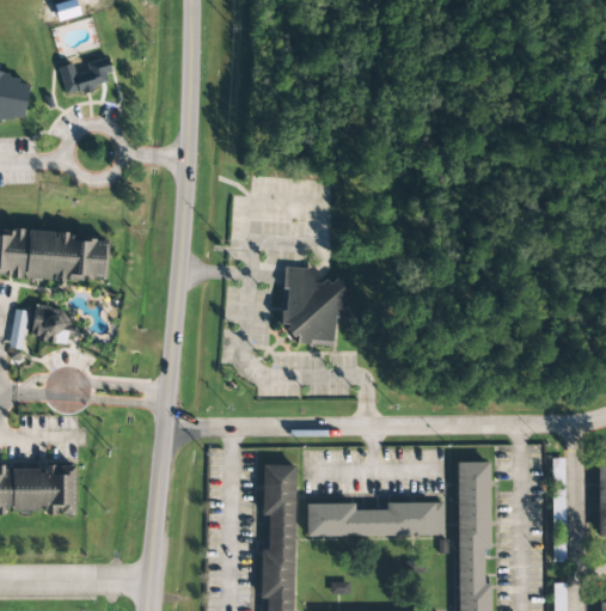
[(66,91),(114,84),(109,56),(89,60),(90,69),(79,71),(77,62),(62,65),(66,91)]
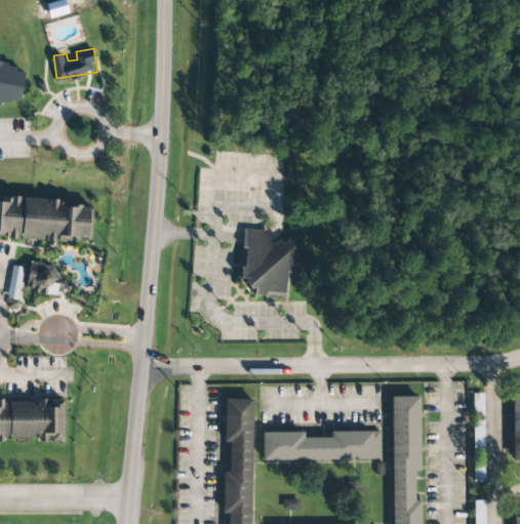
[(27,64),(0,59),(0,99),(22,103),(27,64)]
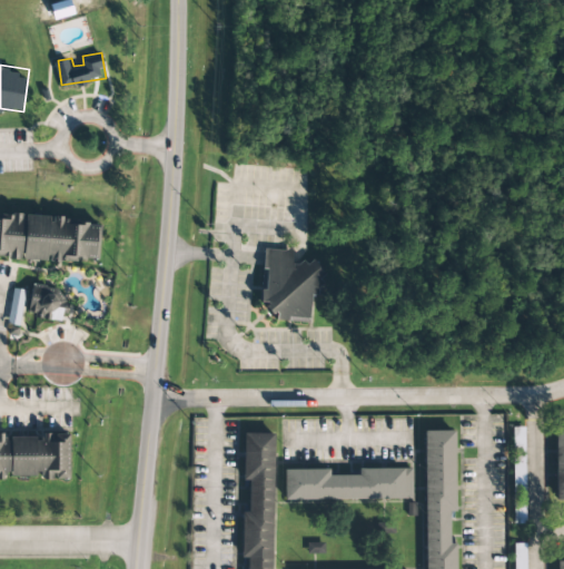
[(100,216),(0,214),(0,255),(99,258),(100,216)]
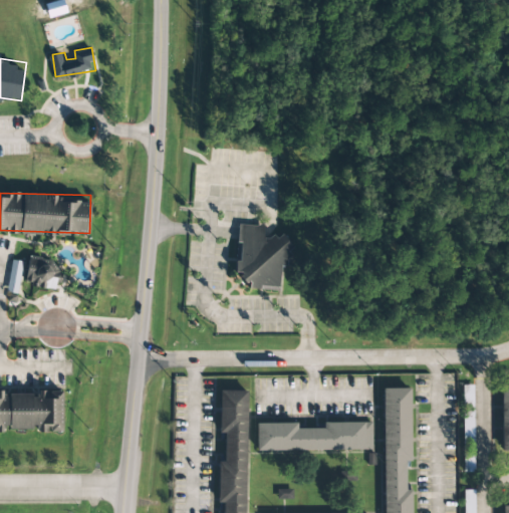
[(281,288),(283,263),(289,264),(291,238),(255,236),(256,225),(240,224),(237,280),(249,281),(248,286),(281,288)]
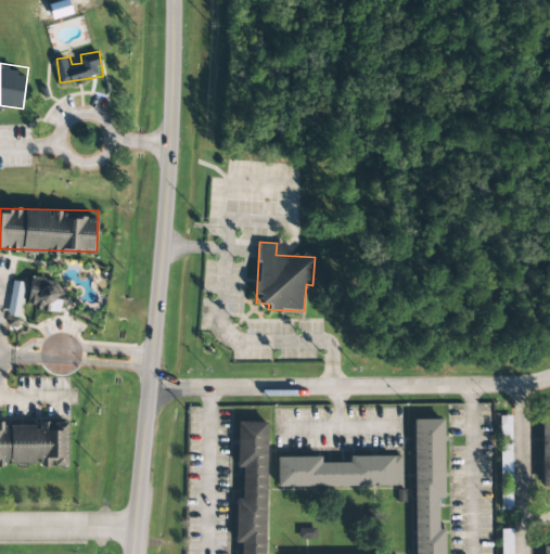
[(30,309),(65,309),(65,279),(30,279),(30,309)]
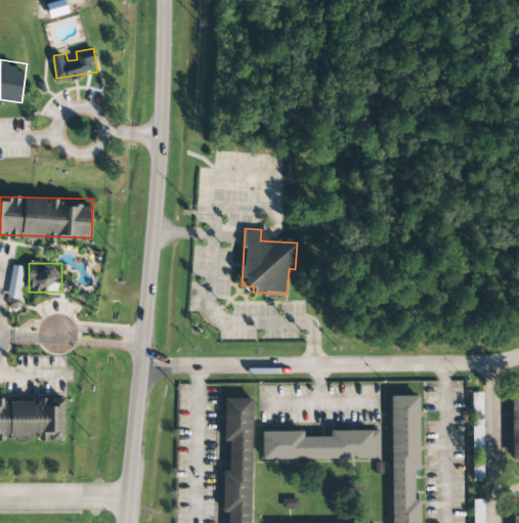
[(24,299),(27,266),(15,264),(11,298),(24,299)]
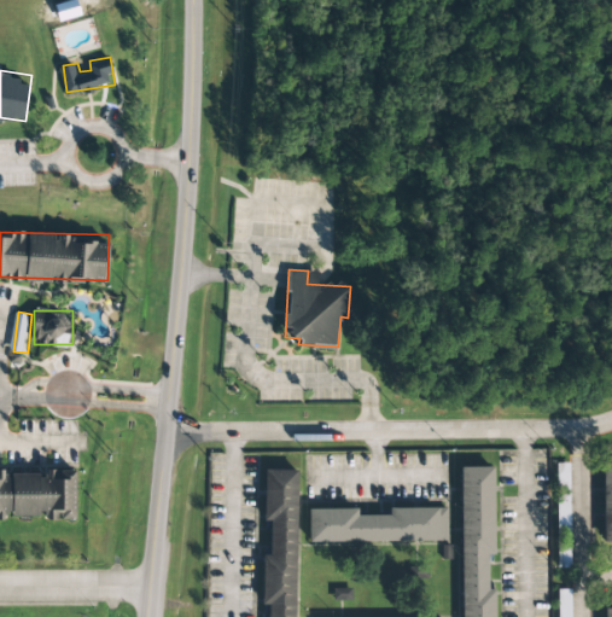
[(573,463),(561,463),(563,527),(575,527),(573,463)]
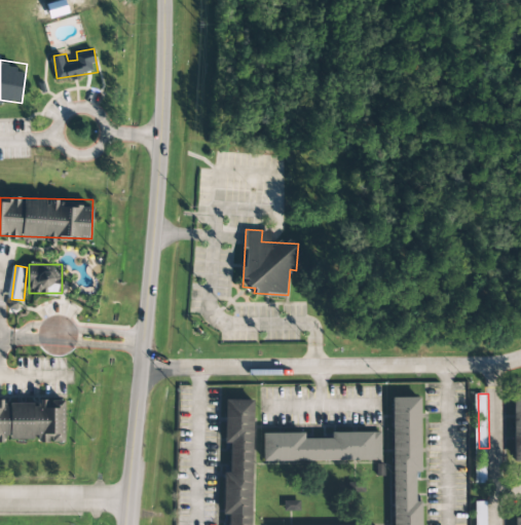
[(394,397),(395,524),(421,524),(421,471),(422,471),(421,397),(394,397)]
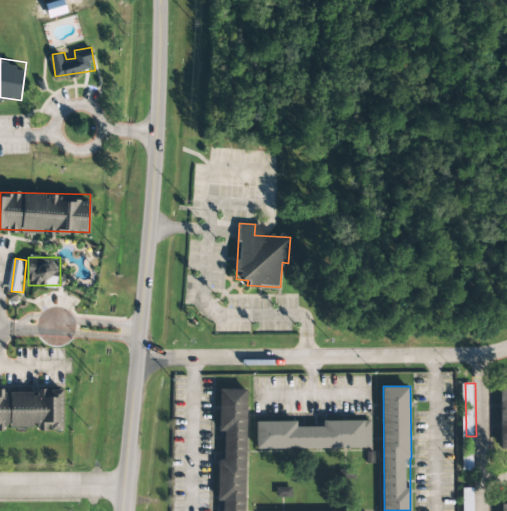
[(0,428),(63,428),(63,388),(0,388),(0,428)]
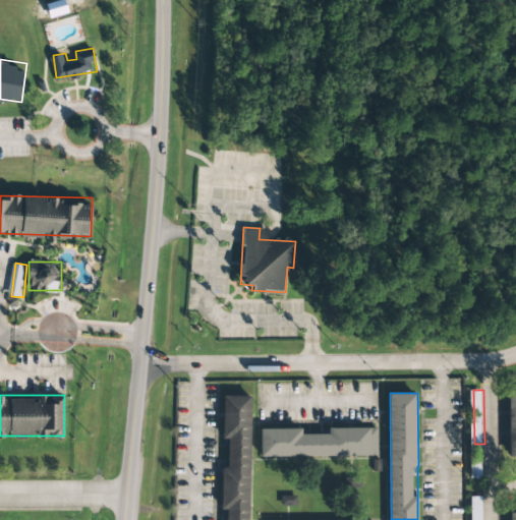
[(249,519),(251,395),(224,395),(224,439),(226,439),(224,519),(249,519)]
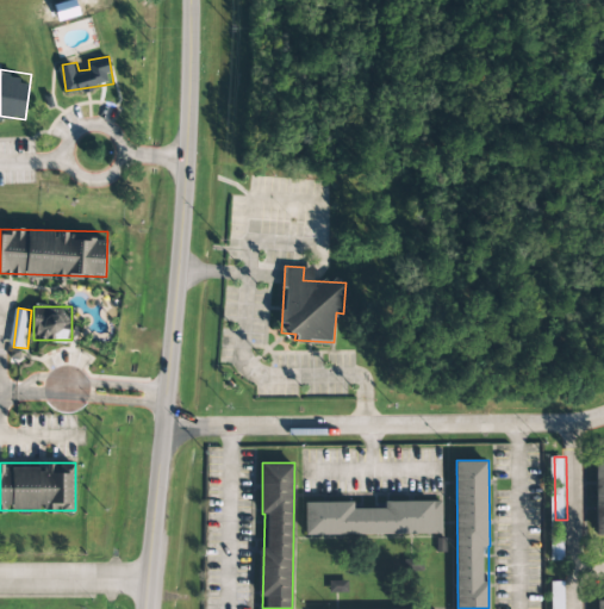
[(444,534),(444,501),(385,501),(385,507),(355,507),(355,501),(306,501),(306,534),(444,534)]
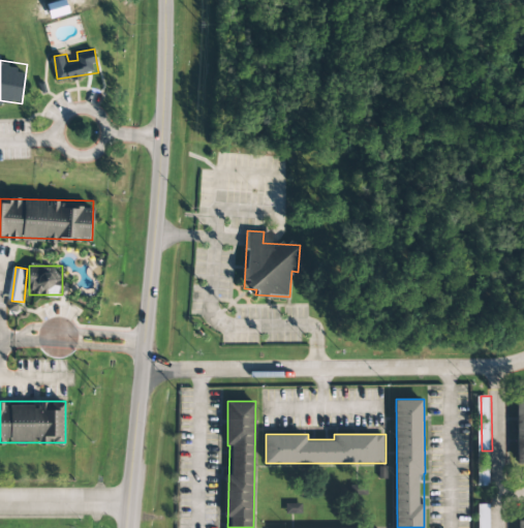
[(305,502),(289,502),(289,513),(305,513),(305,502)]
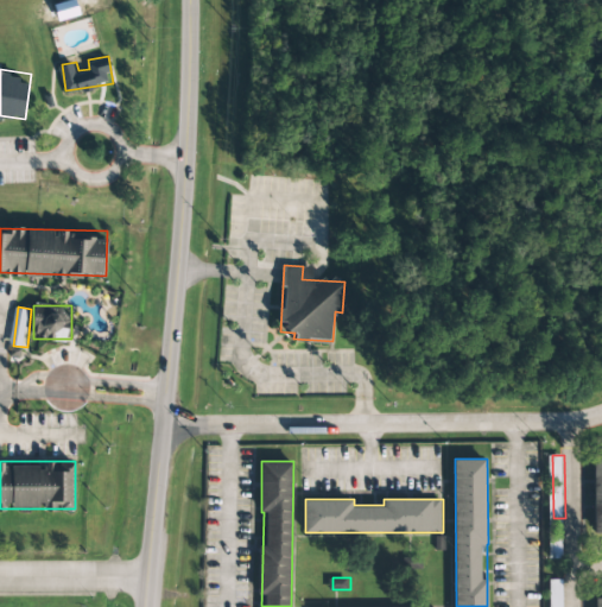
[(565,606),(566,579),(553,580),(553,606),(565,606)]
